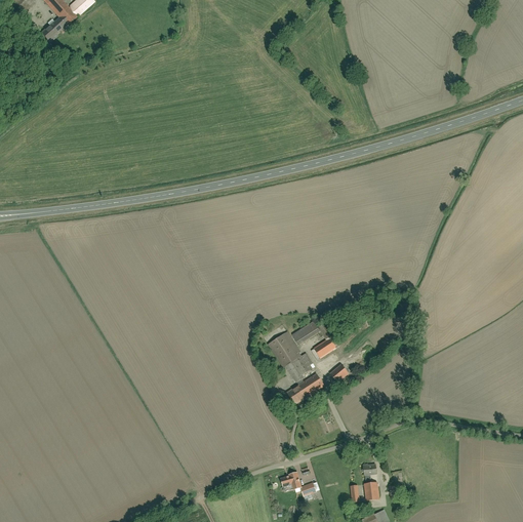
[(56,15),(38,31),(46,40),(91,0),(72,0),(67,4),(63,0),(44,0),(56,15)]
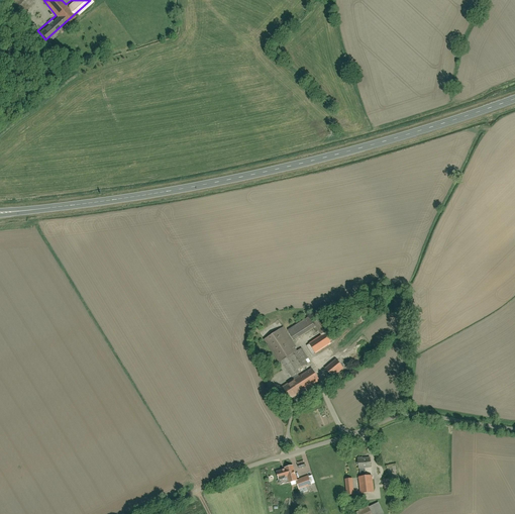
[(315,317),(312,320),(308,314),(287,327),(293,337),(314,323),(319,332),(305,341),(312,352),(330,340),(315,317)]
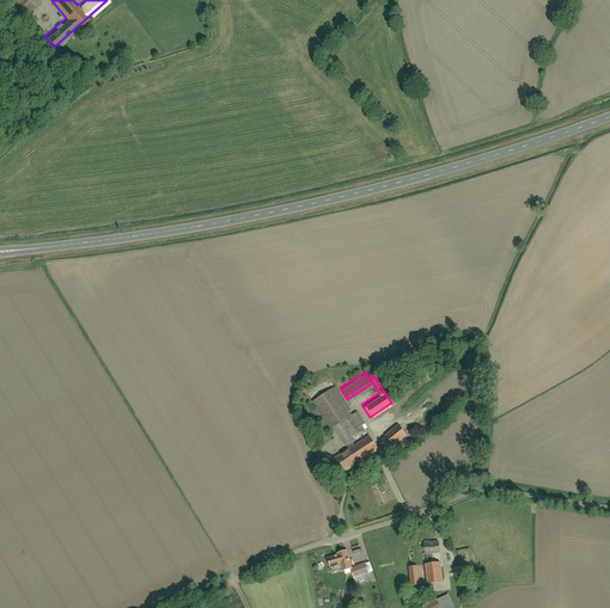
[(342,470),(377,446),(367,431),(347,446),(347,444),(346,442),(349,440),(347,436),(366,424),(355,407),(351,410),(334,384),(310,398),(337,441),(329,446),(334,453),(333,454),(342,470)]
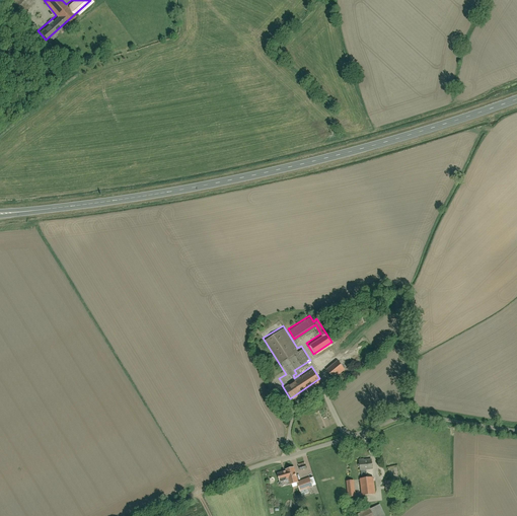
[(324,367),(330,374),(343,365),(337,357),(324,367)]
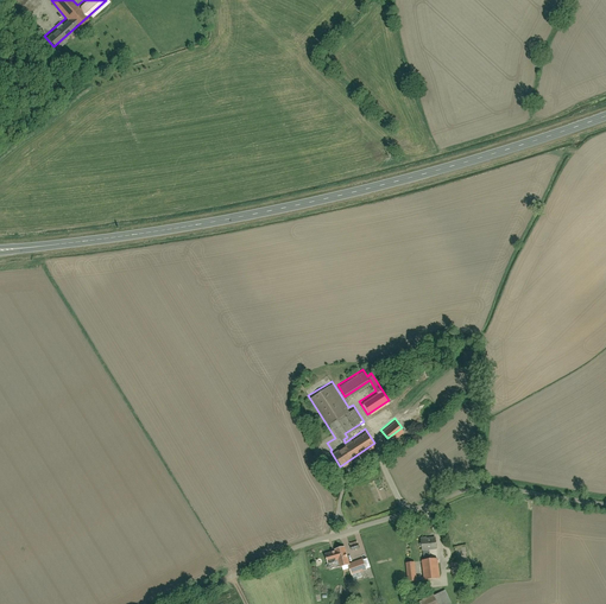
[(422,577),(439,576),(436,555),(435,555),(434,546),(435,546),(434,534),(420,535),(421,548),(422,548),(422,557),(420,557),(422,577)]
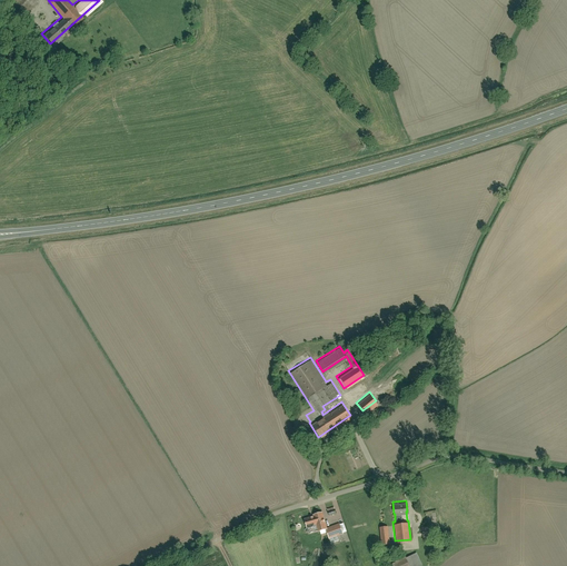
[(326,506),(328,513),(335,510),(332,504),(326,506)]
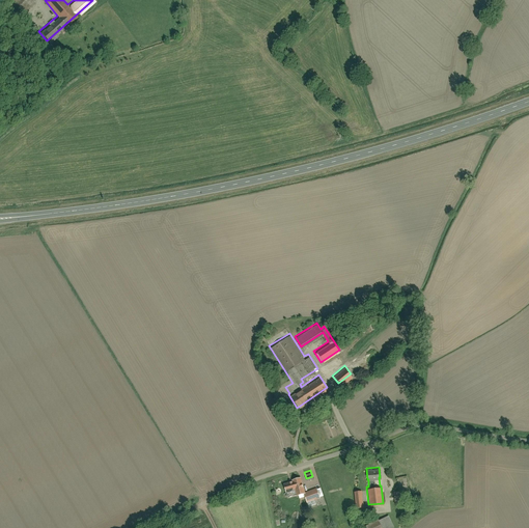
[(296,493),(303,491),(305,500),(318,496),(315,485),(304,490),(300,474),(290,477),(290,478),(282,480),(285,490),(287,495),(295,492),(296,493)]
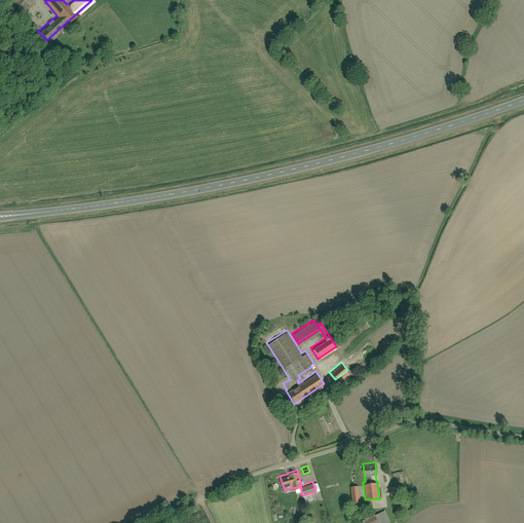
[(359,498),(358,484),(349,485),(350,499),(359,498)]
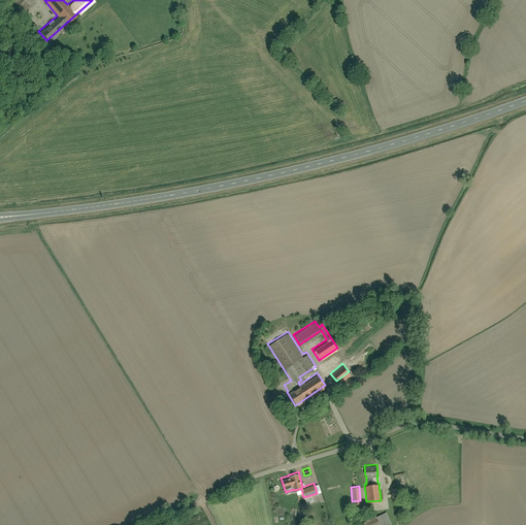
[(363,520),(364,524),(387,524),(392,523),(386,510),(363,520)]
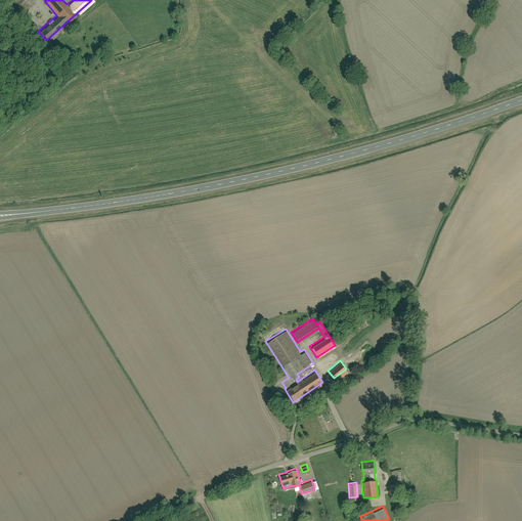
All buildings are outlined.
